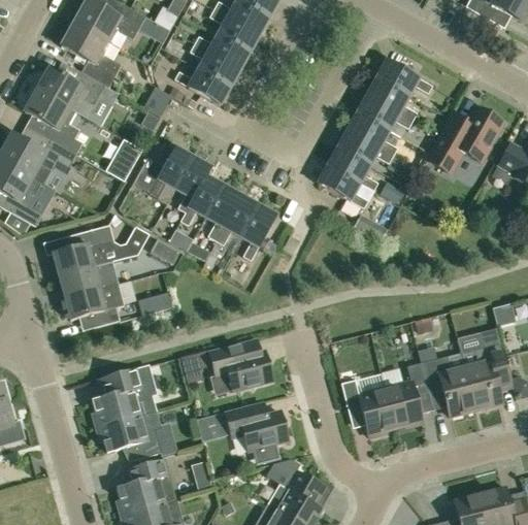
[(113,11),(93,0),(86,0),(74,22),(110,42),(118,30),(132,38),(144,15),(120,1),(113,11)]
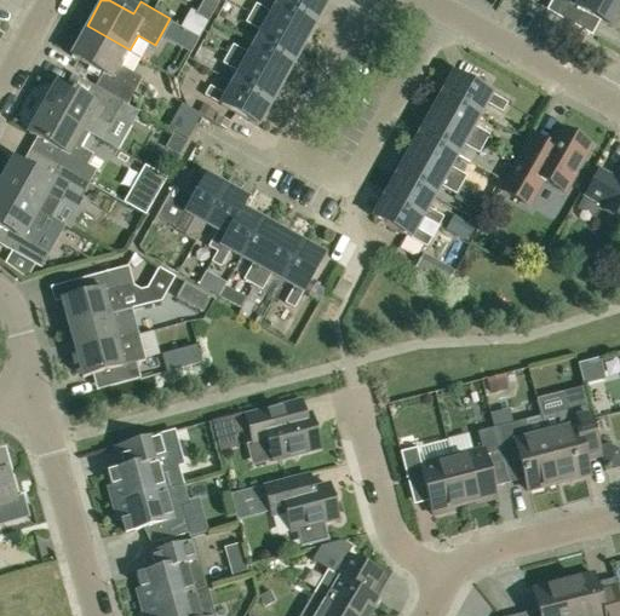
[(200,0),(194,11),(207,18),(217,0),(200,0)]
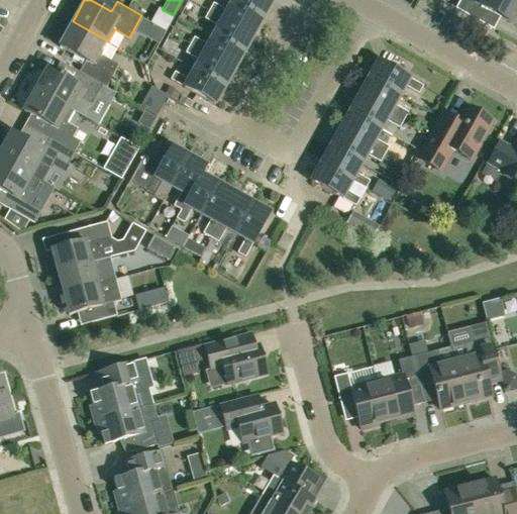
[(264,16),(272,0),(236,0),(236,1),(264,16)]
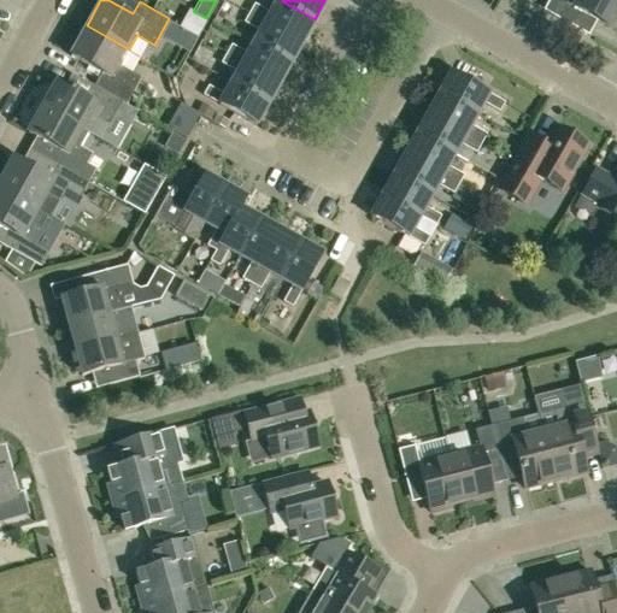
[(616,7),(616,0),(545,0),(542,6),(571,22),(579,7),(609,24),(616,7)]
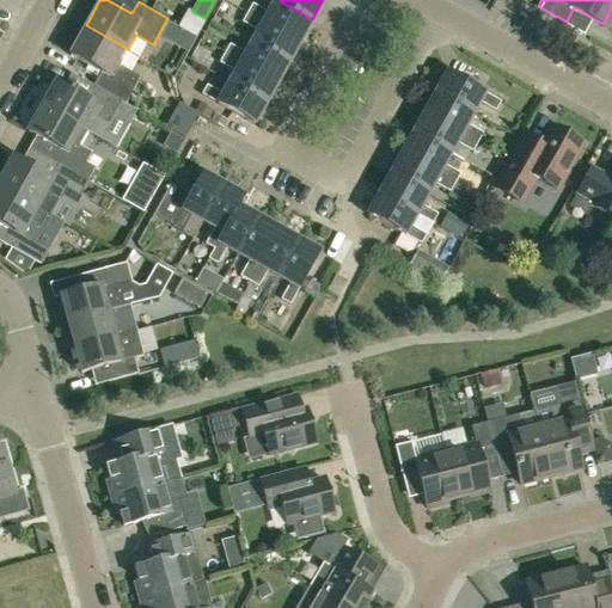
[(312,19),(280,1),(273,13),(252,1),(248,10),(300,40),(312,19)]
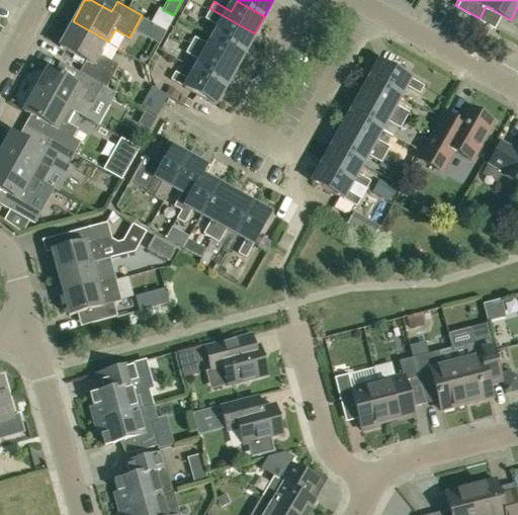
[(244,51),(254,33),(209,8),(205,16),(223,26),(218,35),(244,51)]
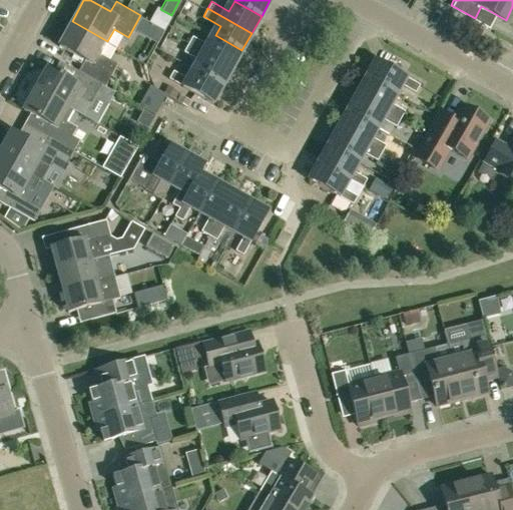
[(104,83),(116,61),(101,52),(107,41),(72,21),(60,44),(85,58),(78,69),(104,83)]
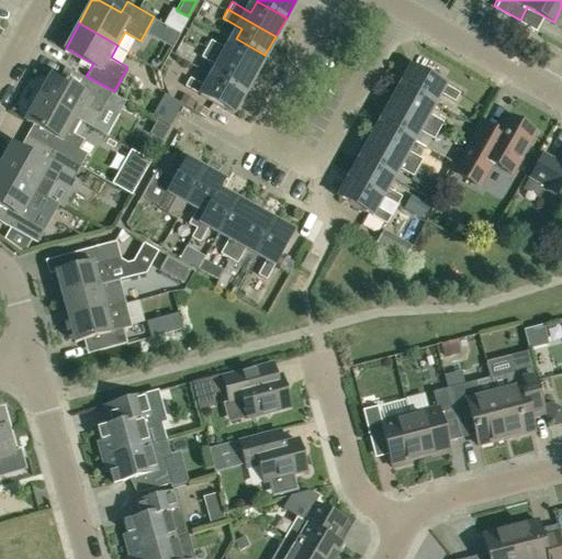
[(211,38),(206,46),(255,74),(265,55),(236,38),(229,49),(211,38)]
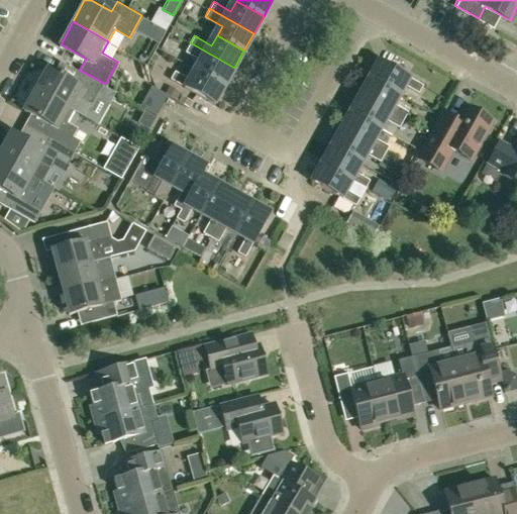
[(234,68),(190,42),(190,43),(186,50),(202,61),(197,69),(224,85),(234,68)]
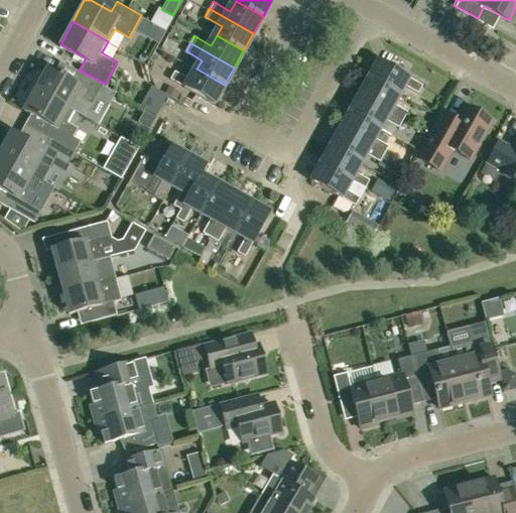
[(421,82),(378,57),(368,76),(395,91),(400,81),(417,90),(421,82)]
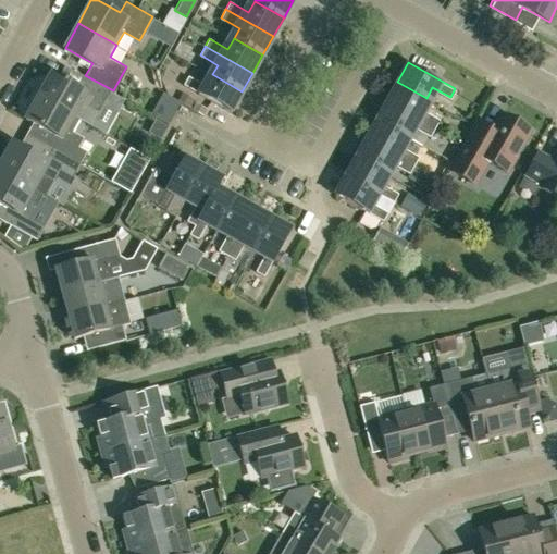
[(52,71),(39,94),(90,123),(109,89),(84,74),(77,85),(52,71)]
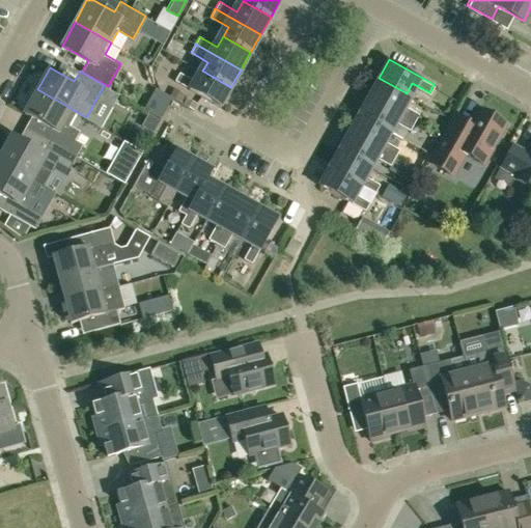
[(230,87),(202,71),(197,81),(179,72),(175,79),(220,105),(230,87)]
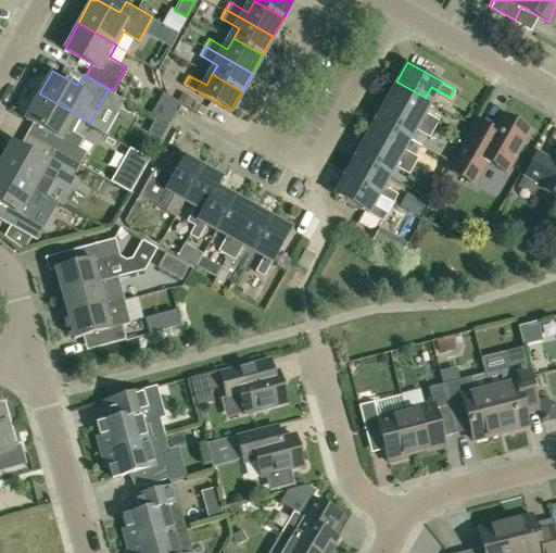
[(433,126),(438,118),(419,109),(426,98),(396,82),(387,100),(433,126)]
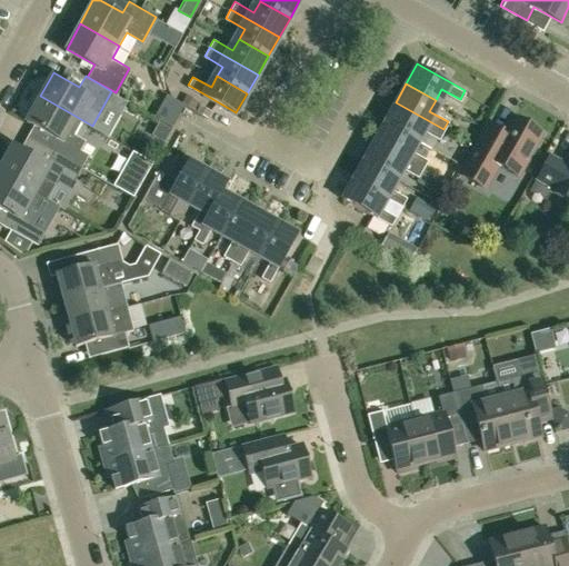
[(81,165),(88,152),(90,149),(82,146),(86,139),(68,129),(76,117),(40,97),(27,119),(61,138),(55,150),(81,165)]
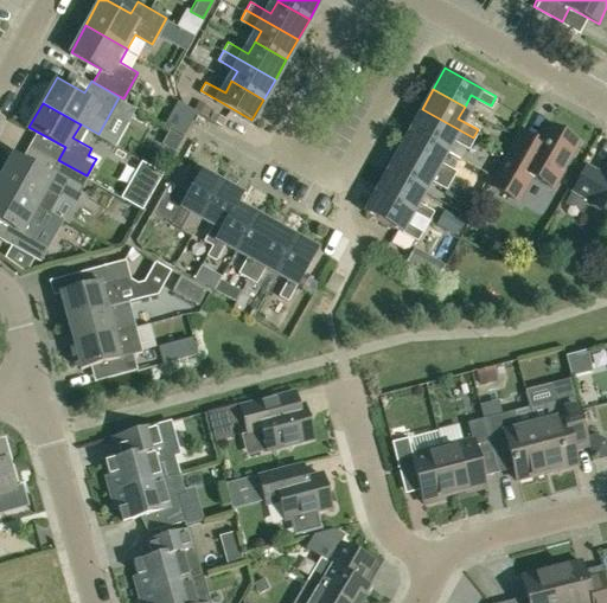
[(212,108),(208,116),(219,123),(224,115),(212,108)]
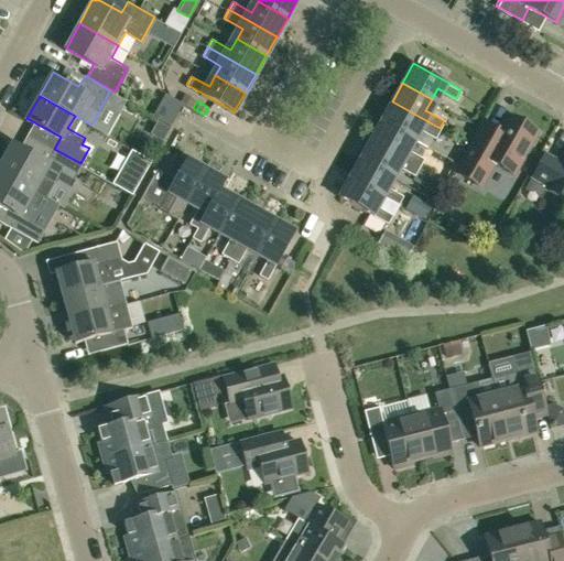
[(440,128),(392,101),(381,120),(411,137),(416,127),(435,137),(440,128)]
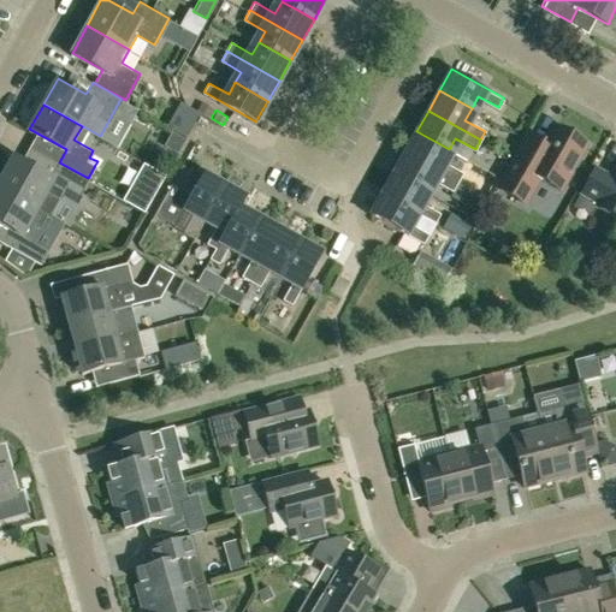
[(555,124),(545,141),(528,131),(519,150),(498,185),(525,201),(539,176),(561,188),(586,142),(555,124)]
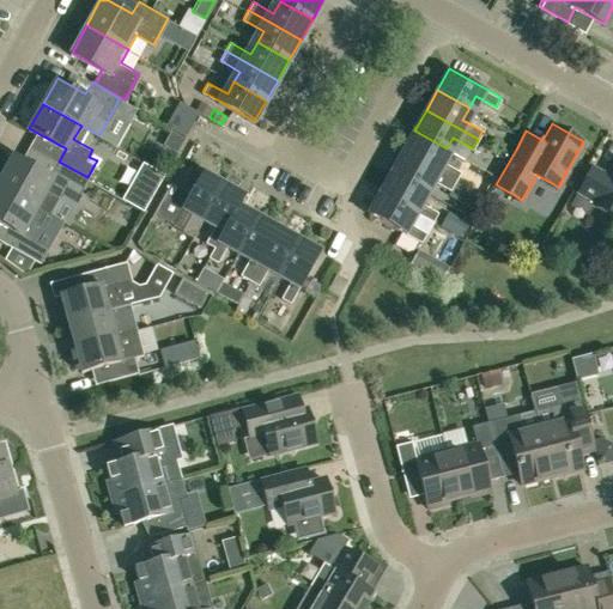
[(163,144),(176,151),(184,136),(171,129),(163,144)]
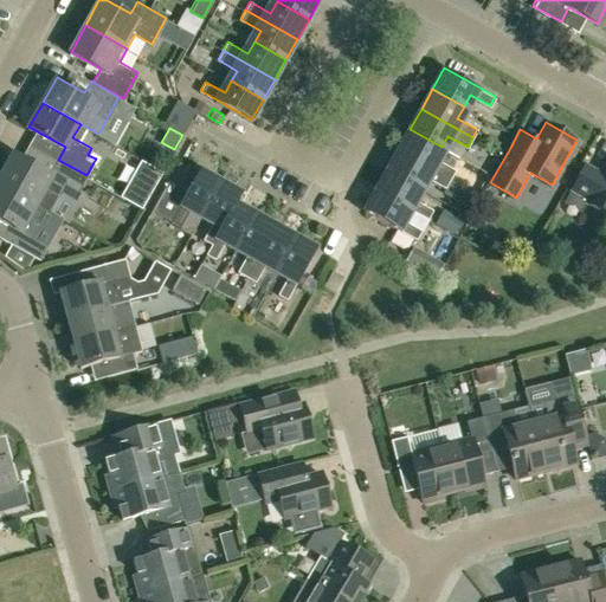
[(450,177),(456,168),(436,157),(442,147),(410,129),(399,149),(450,177)]
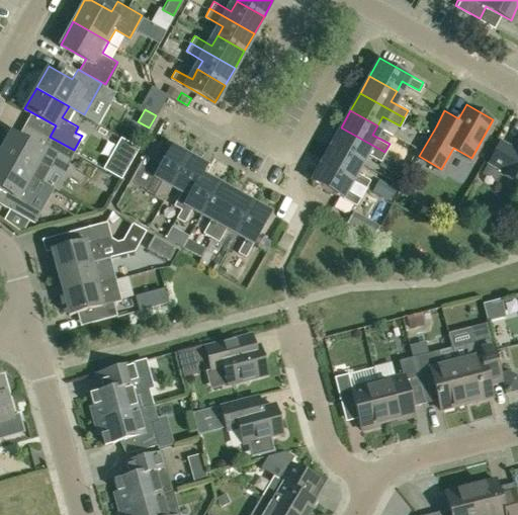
[(384,152),(341,127),(331,145),(358,160),(363,150),(380,160),(384,152)]
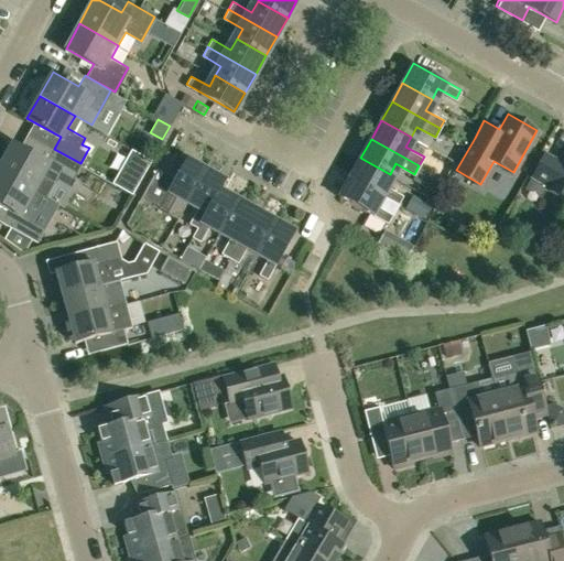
[(46,161),(13,142),(0,165),(0,169),(34,189),(41,193),(46,196),(47,195),(47,194),(55,181),(56,182),(62,171),(73,176),(80,163),(54,149),(46,161)]
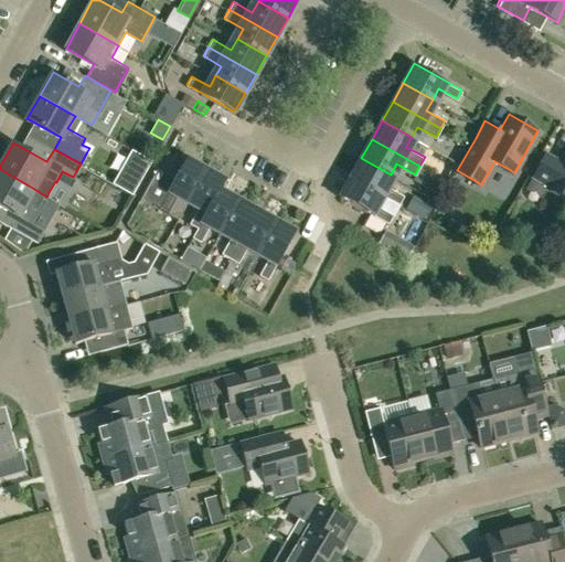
[(112,183),(131,194),(132,194),(151,160),(131,148),(112,183)]
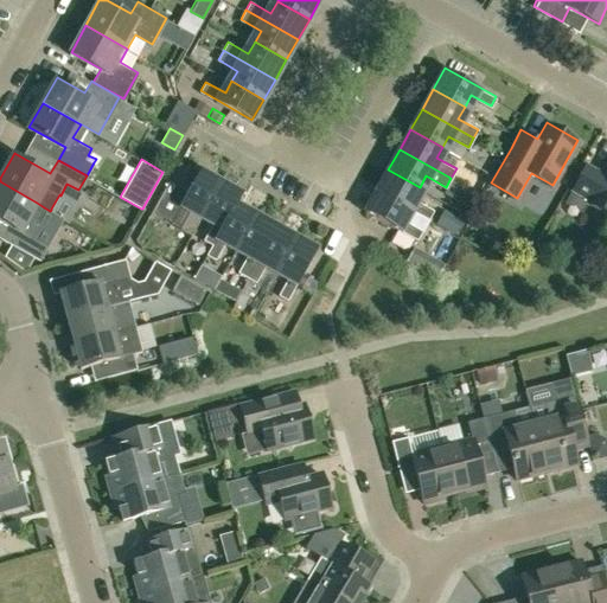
[(606,166),(604,173),(586,164),(573,188),(589,198),(588,201),(606,212),(606,166)]
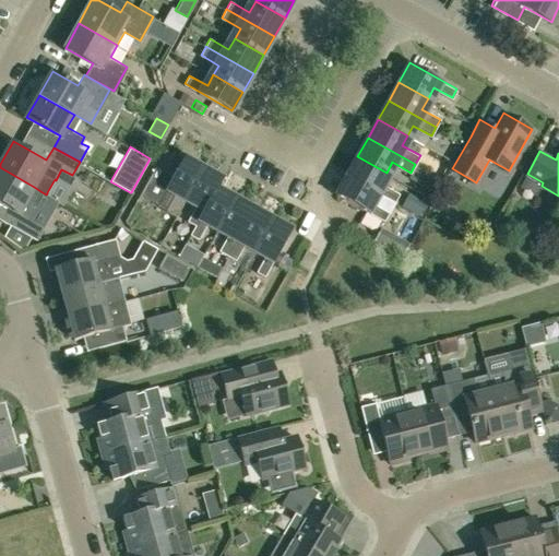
[(186,199),(204,166),(185,155),(174,175),(156,165),(140,193),(145,197),(166,208),(175,192),(186,199)]
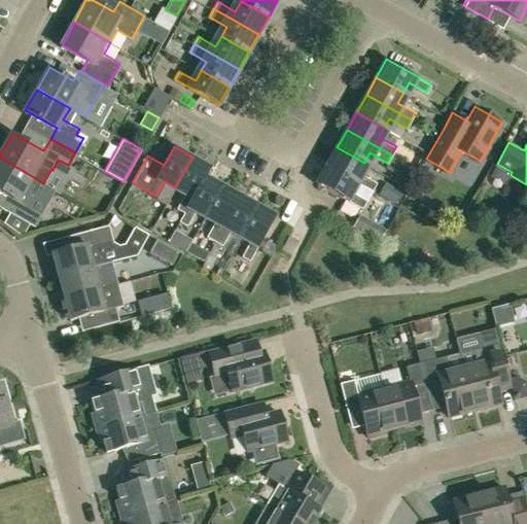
[(377,181),(359,172),(364,163),(337,147),(327,165),(355,180),(372,189),(377,181)]
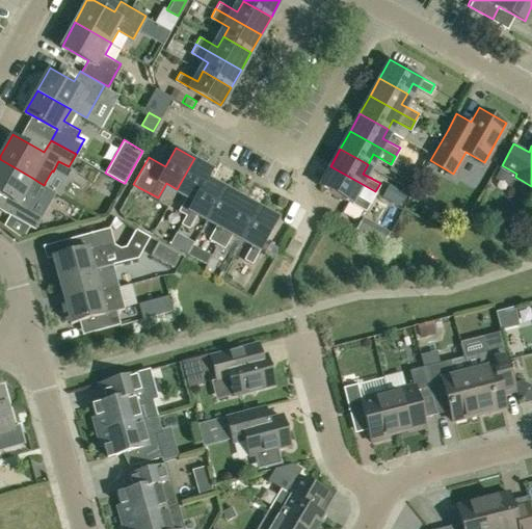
[(212,167),(194,158),(177,189),(187,194),(179,209),(185,213),(208,177),(212,167)]
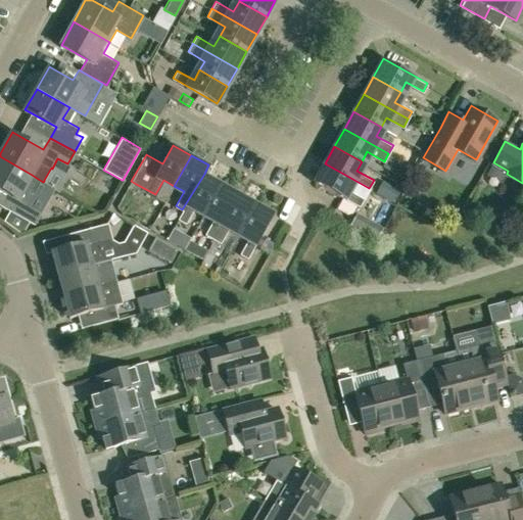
[(38,179),(32,175),(0,156),(0,187),(9,193),(3,204),(11,208),(35,222),(42,210),(33,205),(39,194),(32,190),(38,179)]
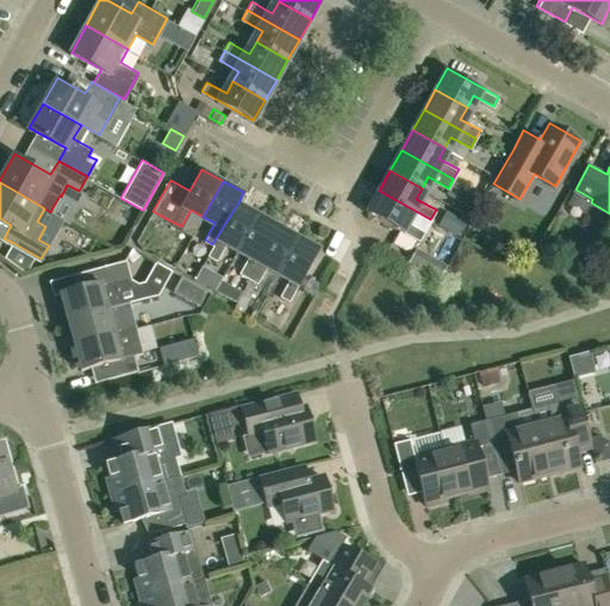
[(418,239),(424,230),(404,219),(411,208),(379,191),(367,212),(418,239)]
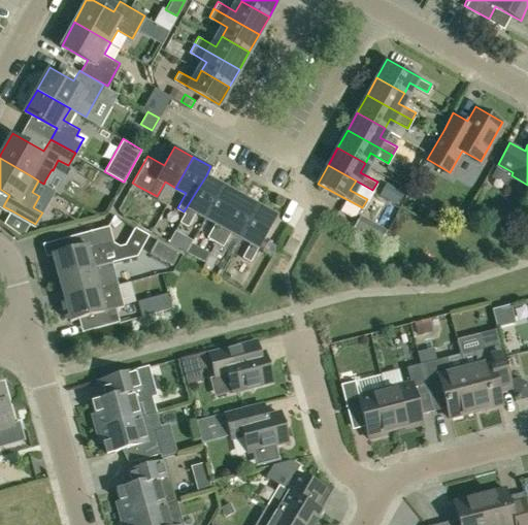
[(205,218),(224,185),(206,175),(184,211),(179,221),(188,225),(195,211),(205,218)]
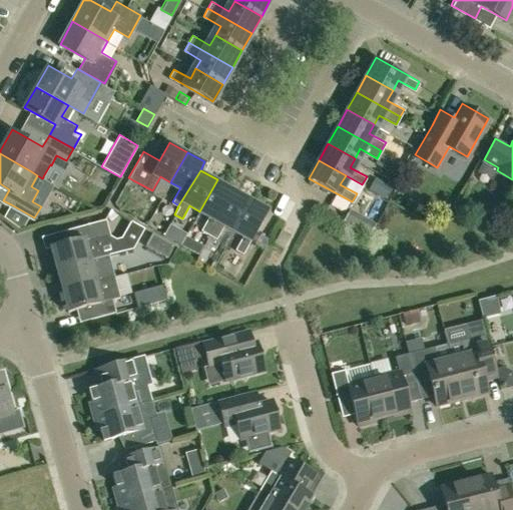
[(209,233),(234,189),(217,179),(199,211),(208,216),(200,228),(209,233)]
